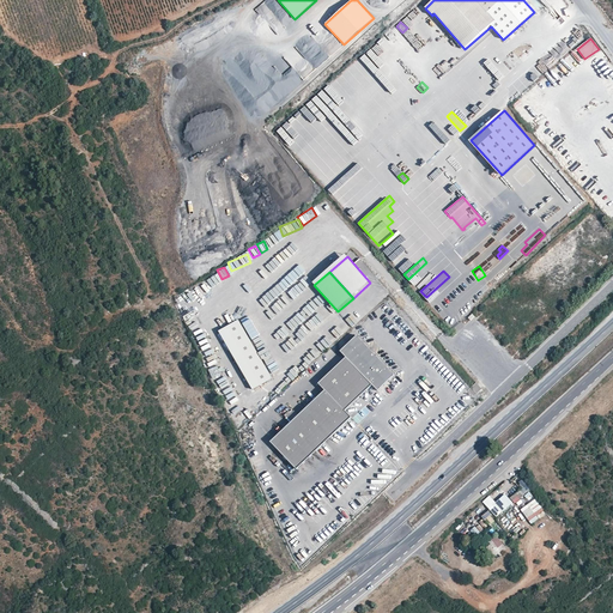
[(216,275),(201,283),(206,292),(220,285),(216,275)]
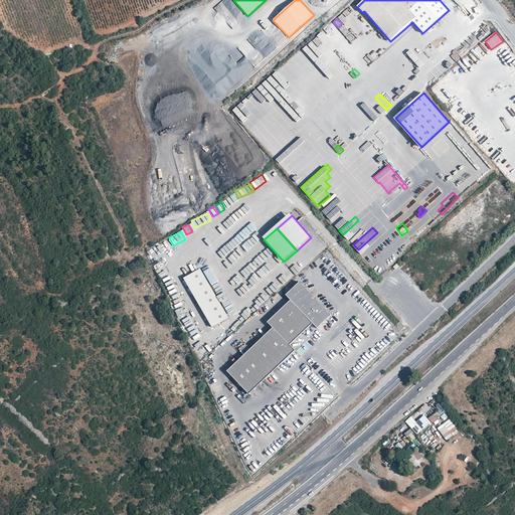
[(165,239),(157,244),(160,250),(168,246),(165,239)]
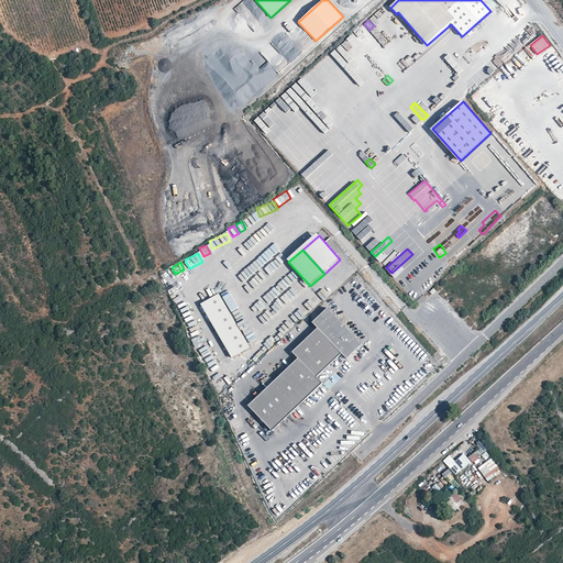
[(242,284),(247,279),(242,273),(235,277),(242,284)]
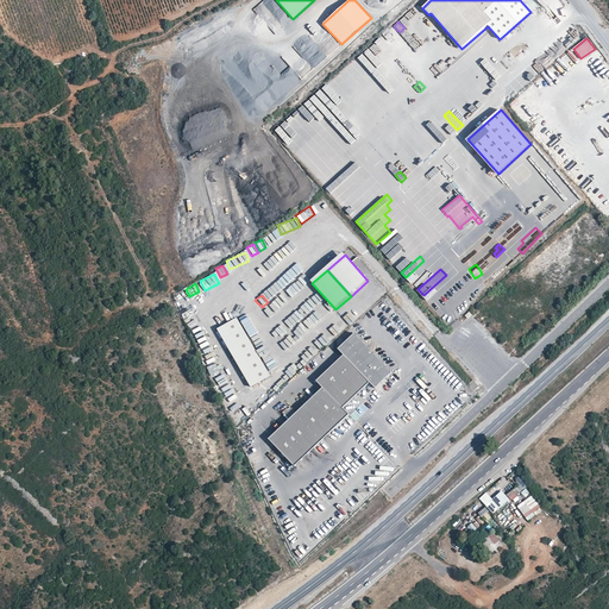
[(383,312),(388,320),(396,314),(391,306),(383,312)]
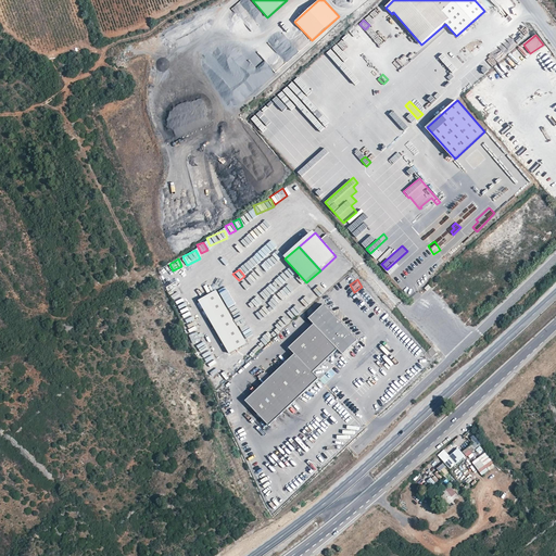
[(210,281),(203,287),(207,293),(214,289),(210,281)]
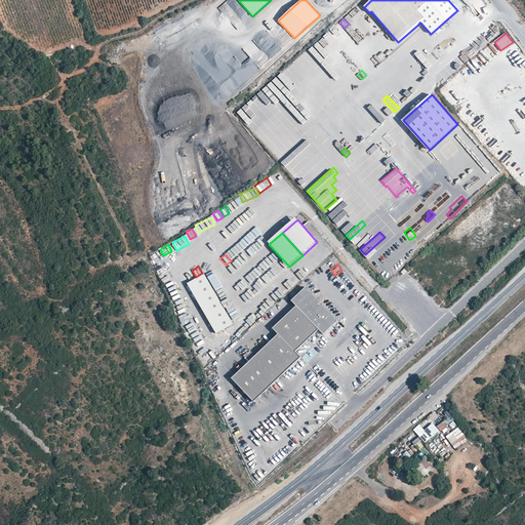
[(295,274),(287,281),(293,288),(301,280),(295,274)]
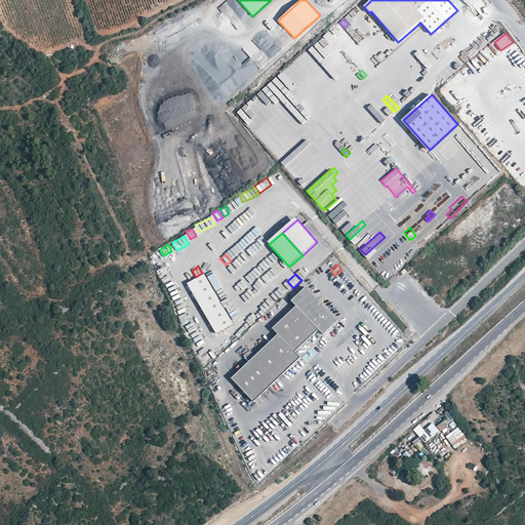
[(204,277),(188,286),(217,336),(234,326),(204,277)]
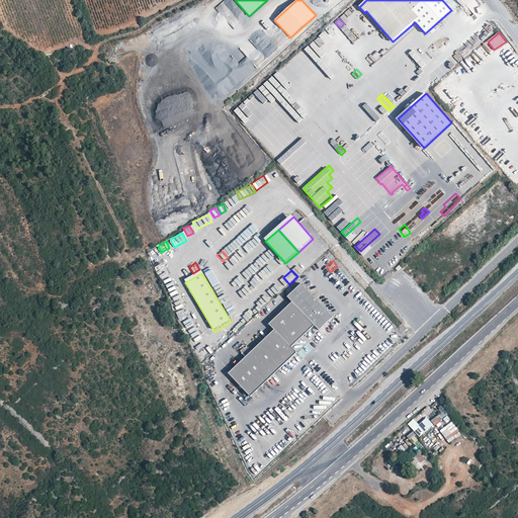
[(256,277),(250,282),(254,286),(260,282),(256,277)]
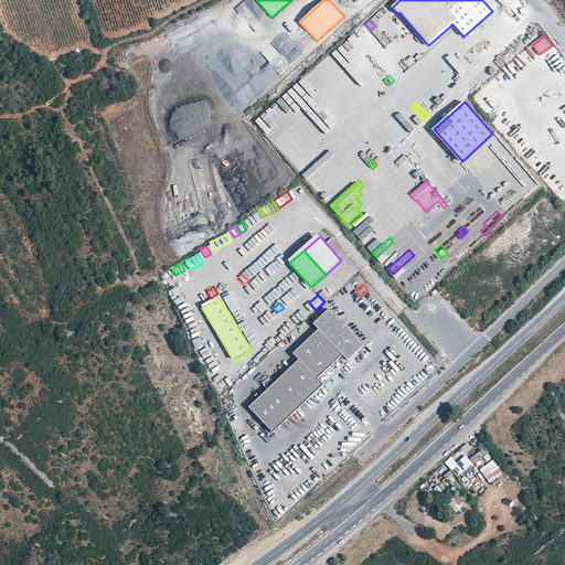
[(258,304),(252,308),(257,316),(263,311),(258,304)]
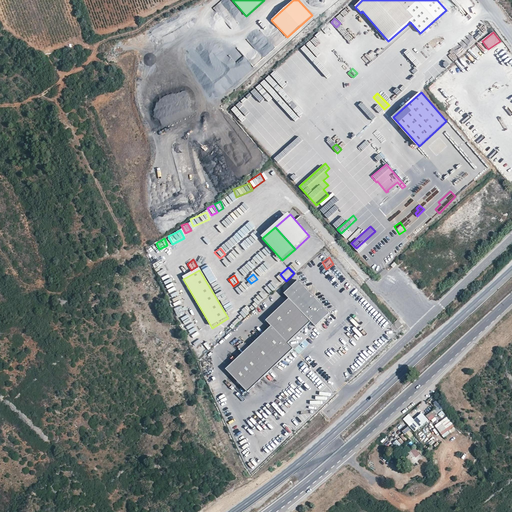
[(170,276),(162,279),(166,287),(173,284),(170,276)]
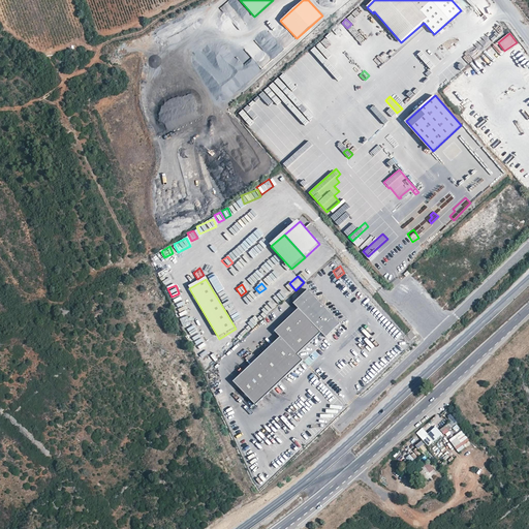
[(341,324),(308,290),(293,304),(299,309),(275,332),(281,338),(234,382),(256,406),(304,361),(298,355),(321,333),(327,338),(341,324)]
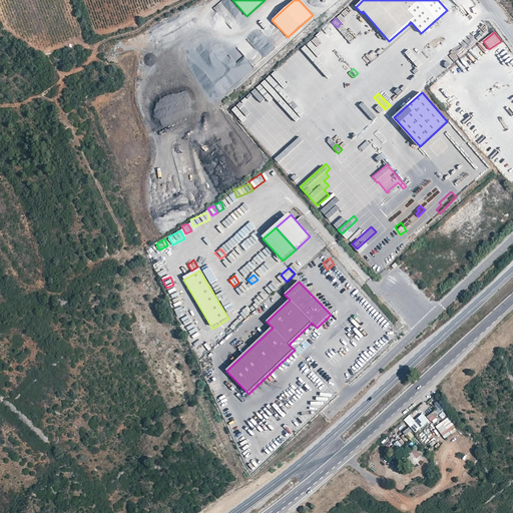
[(251,301),(258,307),(266,299),(260,293),(251,301)]
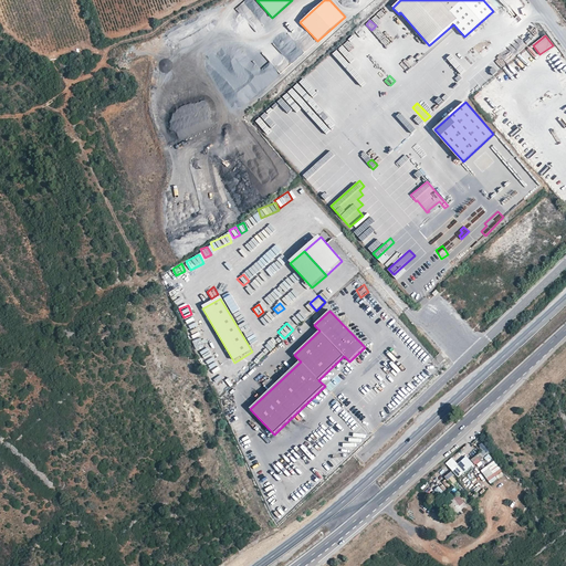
[(245,334),(249,341),(255,337),(252,331),(245,334)]
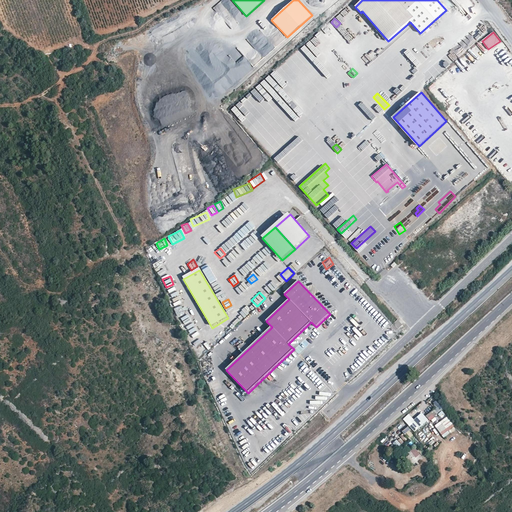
[(182,305),(174,309),(177,316),(185,313),(182,305)]
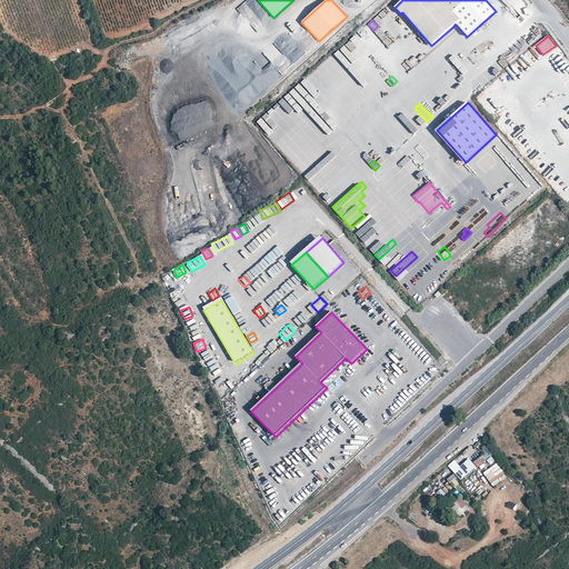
[(263,386),(269,391),(276,386),(270,379),(263,386)]
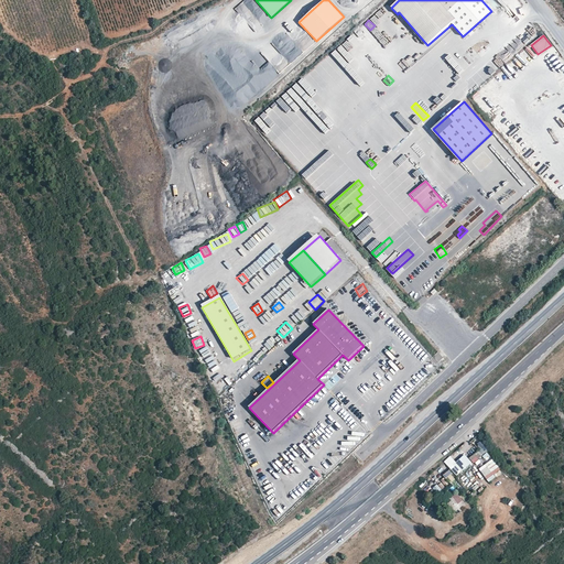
[(228,378),(218,382),(220,388),(231,382),(228,378)]
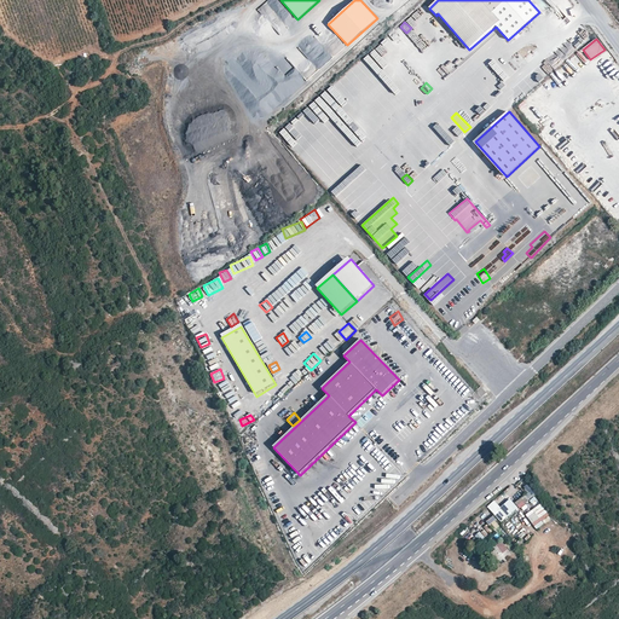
[(520,508),(530,501),(525,497),(524,498),(522,497),(515,503),(520,508)]
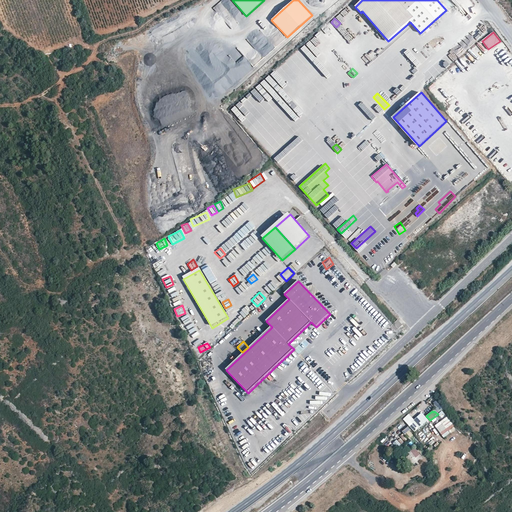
[(255,414),(252,416),(258,423),(261,421),(255,414)]
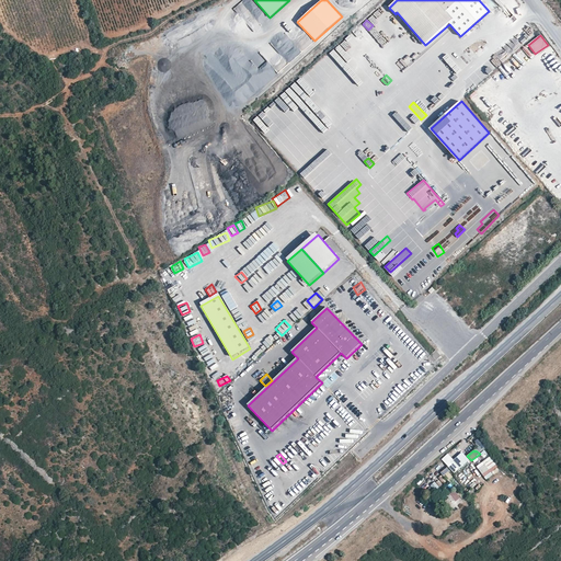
[(461,454),(455,459),(462,467),(469,460),(461,454)]
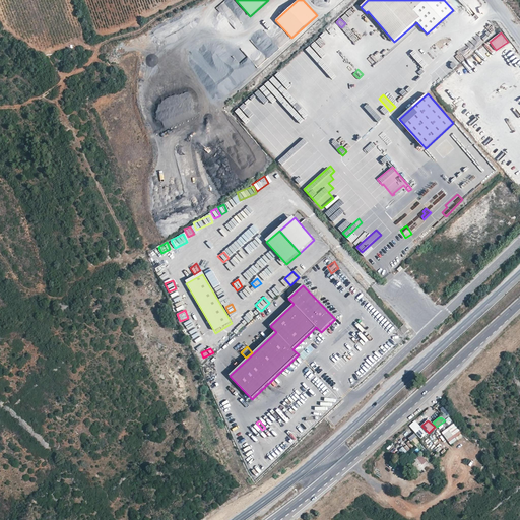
[(457,441),(455,437),(461,434),(455,424),(442,432),(450,445),(457,441)]
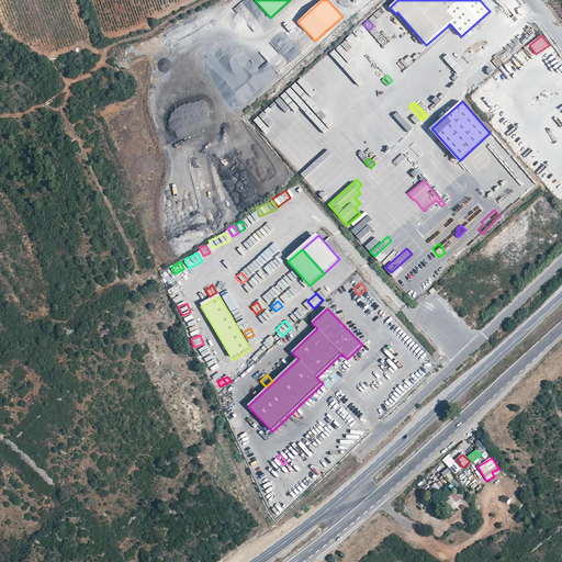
[(463,468),(456,460),(450,467),(456,473),(463,468)]
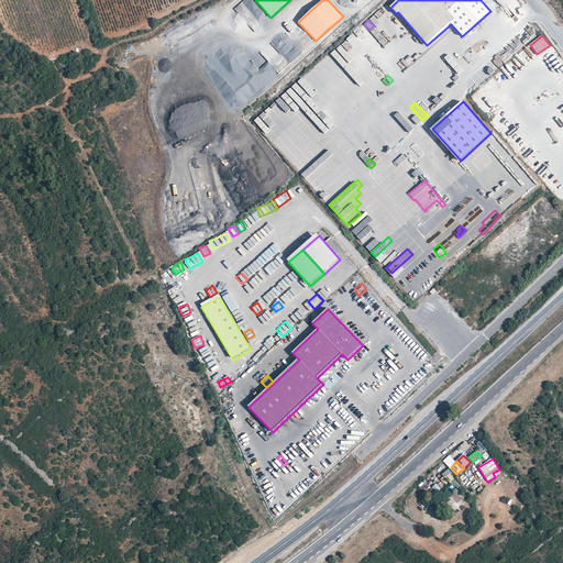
[(437,496),(431,489),(427,494),(432,499),(437,496)]
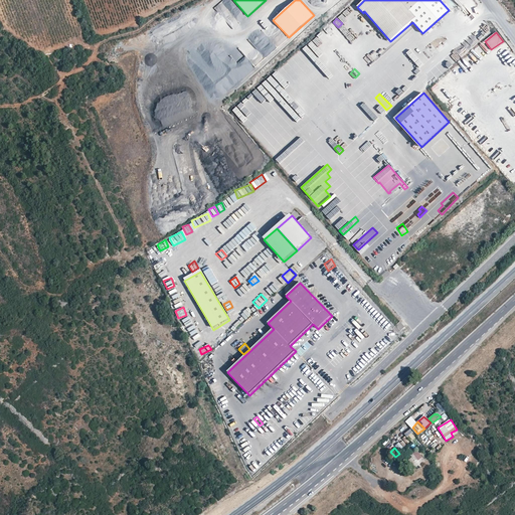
[(412,457),(405,462),(413,470),(418,466),(420,468),(422,466),(421,465),(425,462),(417,450),(410,455),(412,457)]
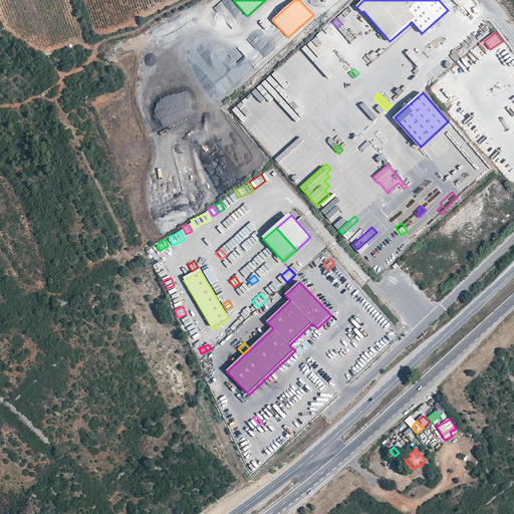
[(262,450),(260,452),(266,459),(269,456),(262,450)]
